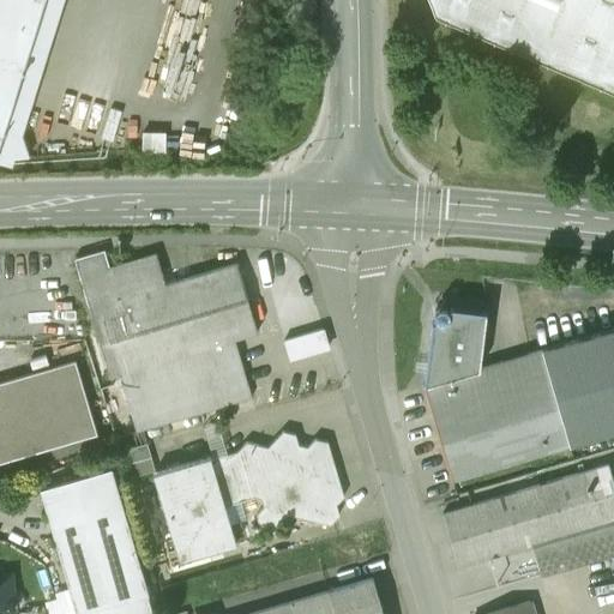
[(0,0),(0,139),(43,0),(0,0)]
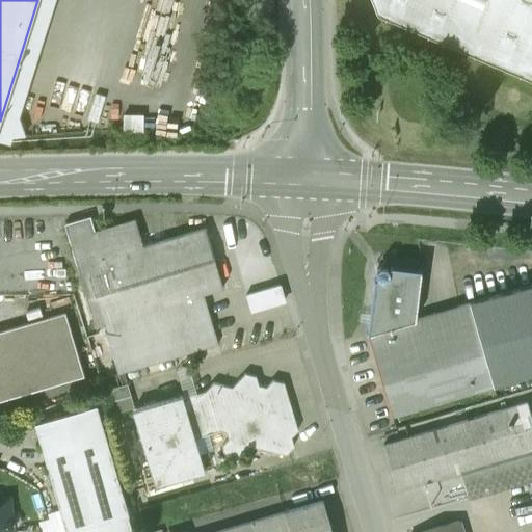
[(531,0),(371,0),(377,14),(531,80),(531,0)]
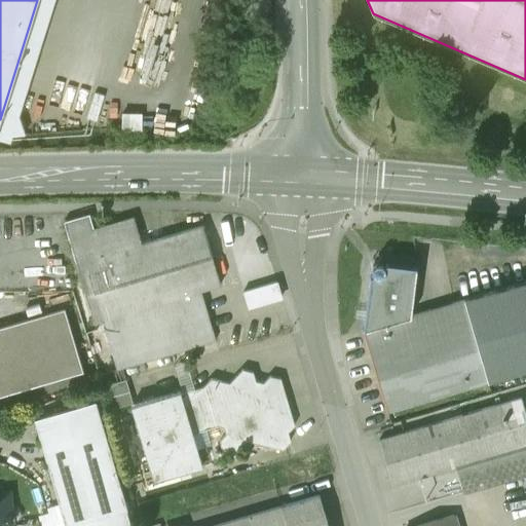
[(134,218),(92,230),(88,215),(65,221),(77,263),(84,260),(141,242),(134,218)]
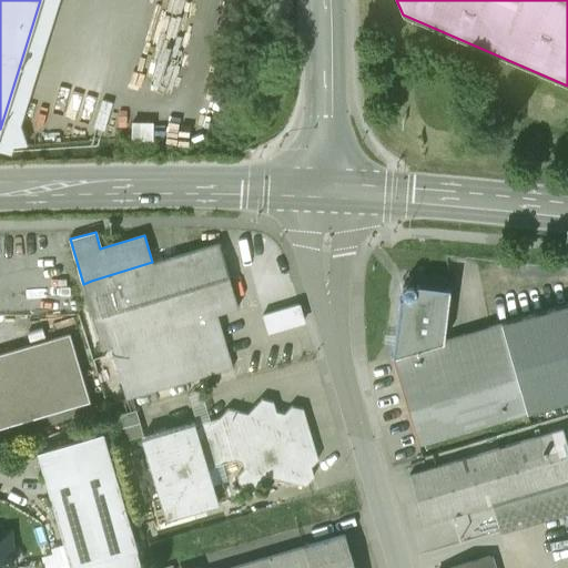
[(152,262),(91,281),(110,344),(216,313),(237,306),(219,243),(153,262),(152,262)]
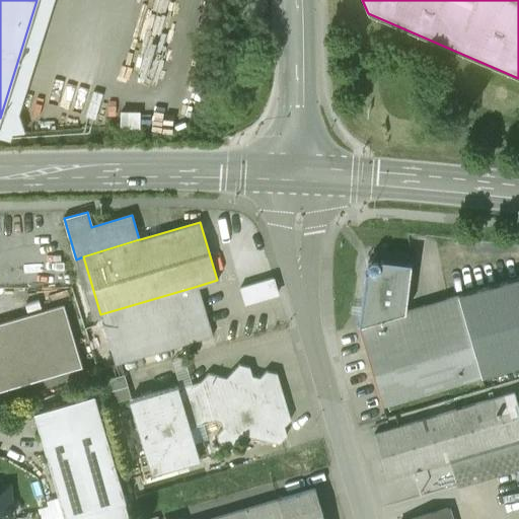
[(411,263),(381,258),(378,262),(376,260),(371,258),(367,262),(366,268),(368,270),(365,272),(358,324),(404,310),(411,263)]
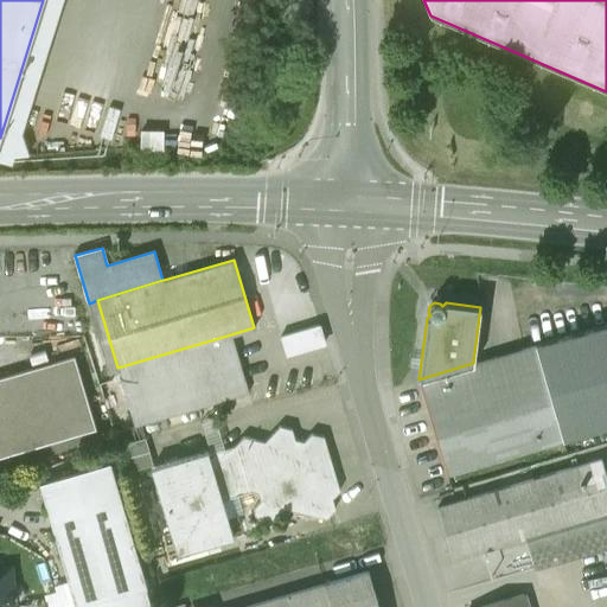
[(319,324),(280,334),(286,353),(324,343),(319,324)]
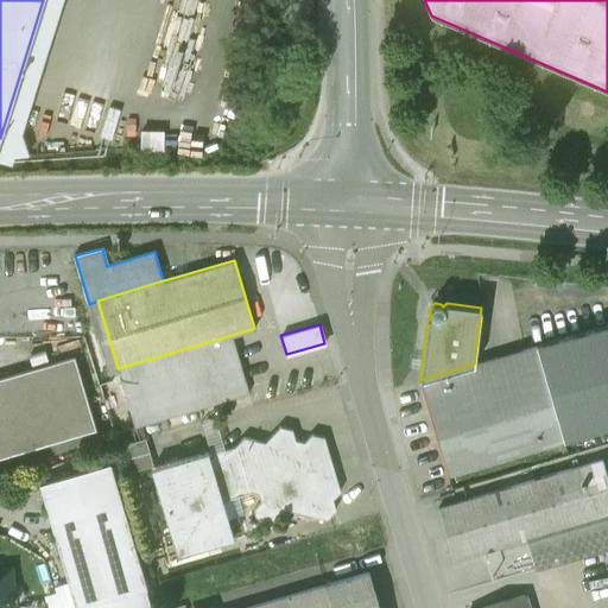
[(607,324),(537,346),(563,439),(607,426),(607,324)]
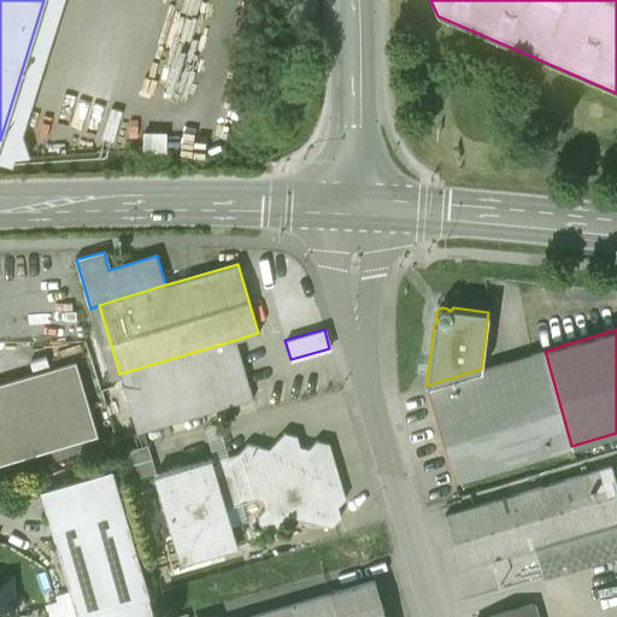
[(235,340),(119,374),(136,432),(252,398),(235,340)]
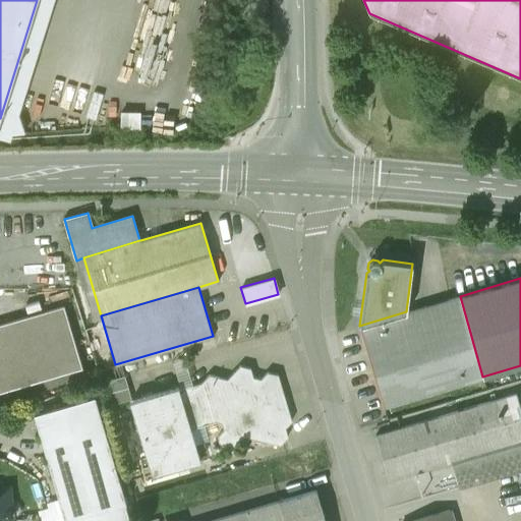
[(359,326),(383,406),(385,405),(383,398),(479,369),(481,378),(482,377),(460,296),(459,296),(406,311),(359,326)]
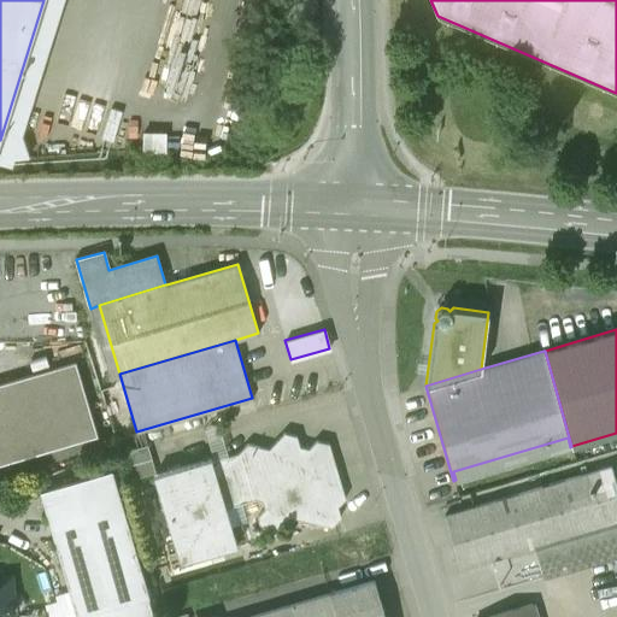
[(80,365),(0,386),(0,469),(100,442),(80,365)]
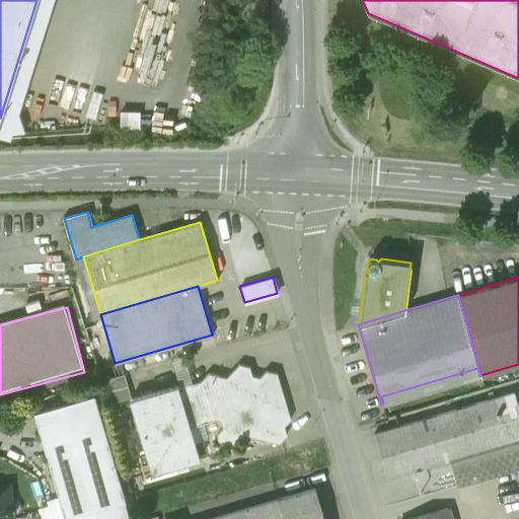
[(176,386),(130,399),(151,473),(198,459),(189,426),(212,419),(212,417),(221,419),(223,428),(217,434),(220,444),(229,446),(242,432),(279,441),(285,434),(283,425),(289,419),(276,373),(267,371),(260,378),(250,376),(248,367),(238,365),(226,378),(208,374),(202,380),(177,387),(176,386)]
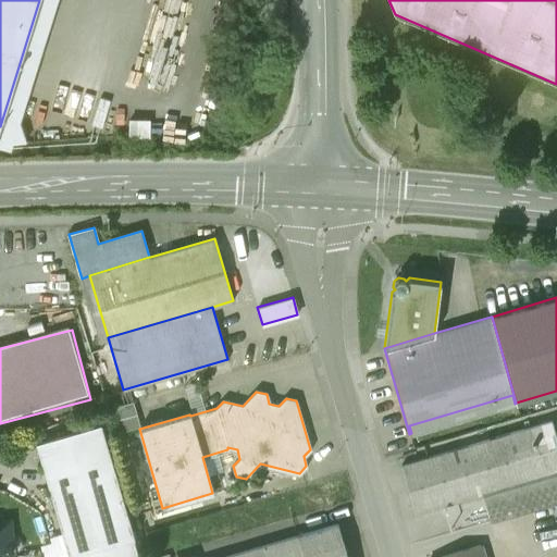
[(133,400),(109,408),(115,433),(140,425),(133,400)]
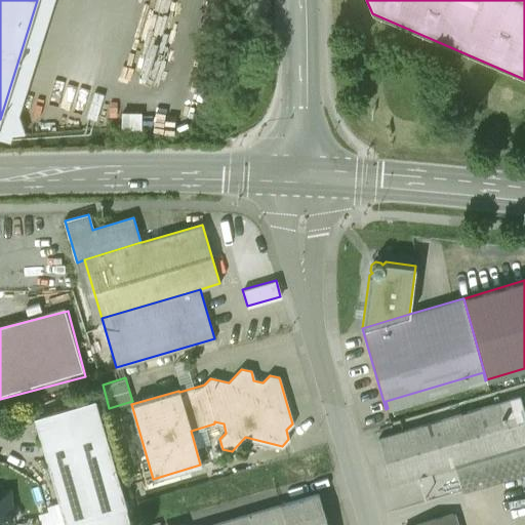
[(524,412),(520,396),(377,438),(391,483),(524,443),(524,412)]
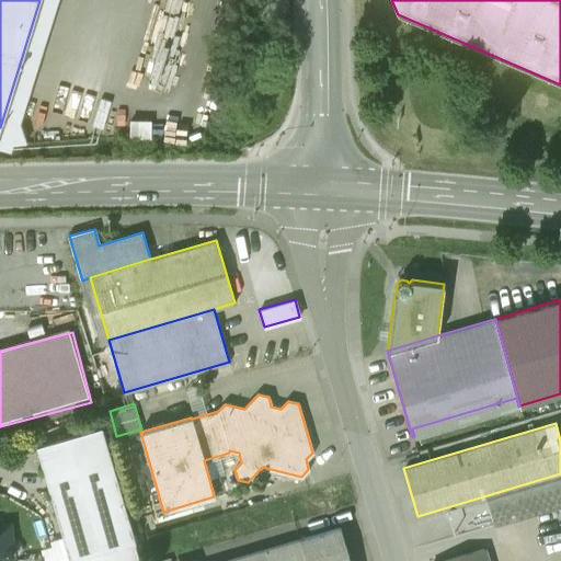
[(101,426),(36,445),(69,560),(138,560),(134,544),(135,542),(101,426)]
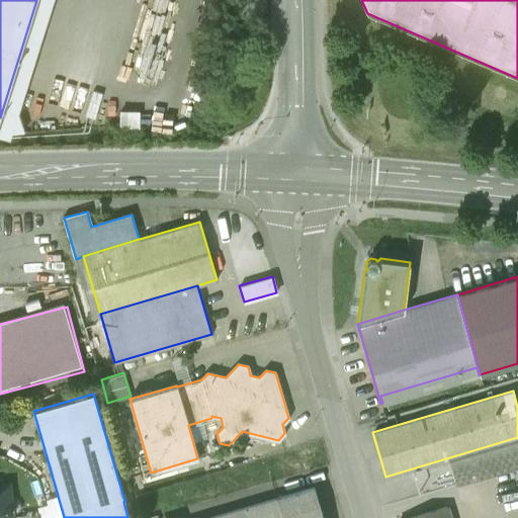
[(11,517),(8,485),(0,486),(0,517),(11,517)]
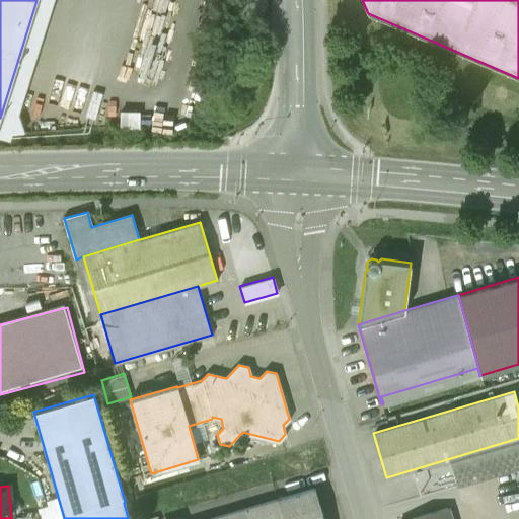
[(277,499),(207,518),(323,518),(319,503),(282,514),(277,499)]
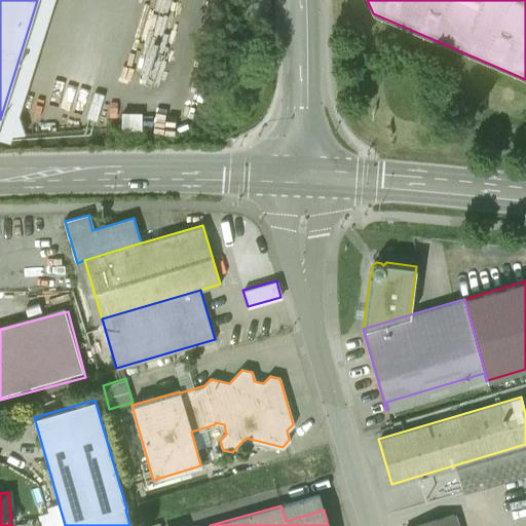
[(456,525),(452,514),(412,525),(456,525)]
